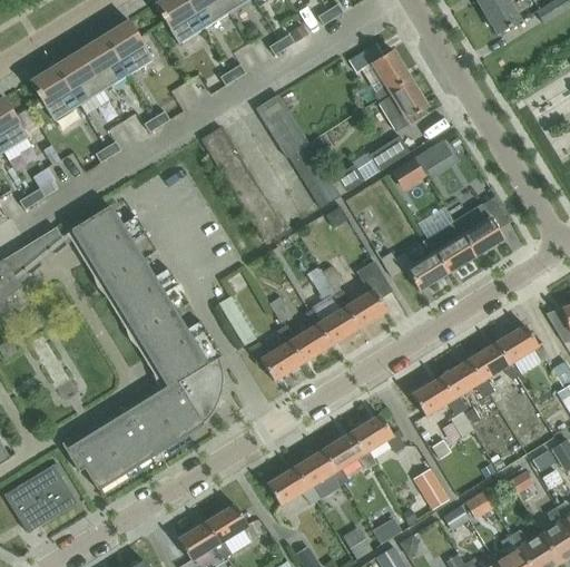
[(157,0),(154,2),(178,42),(203,27),(186,0),(157,0)]
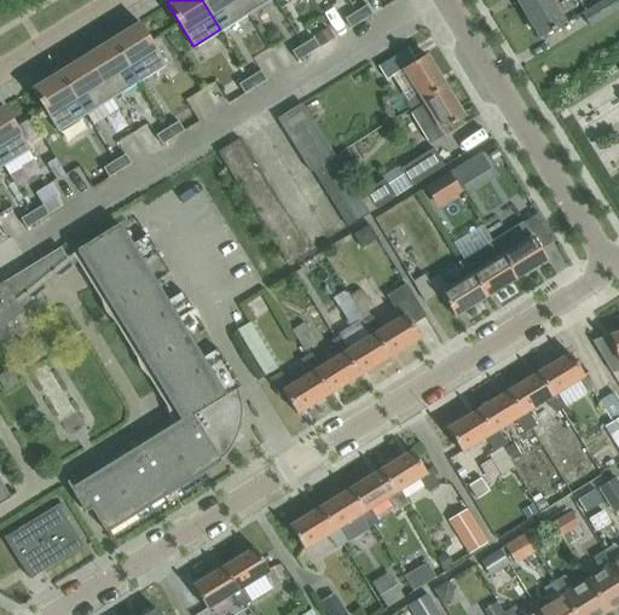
[(202,0),(220,29),(247,12),(238,0),(202,0)]
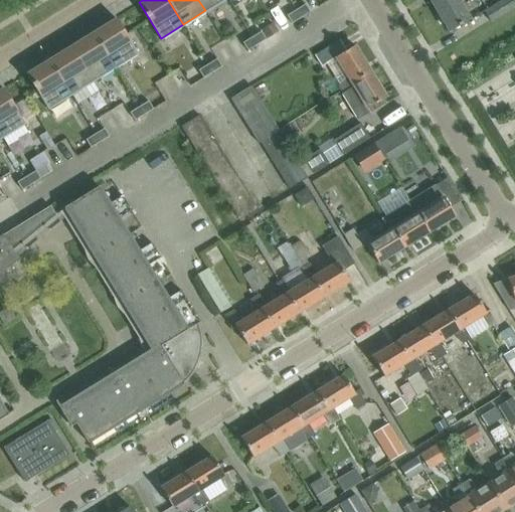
[(198,0),(205,10),(221,0),(198,0)]
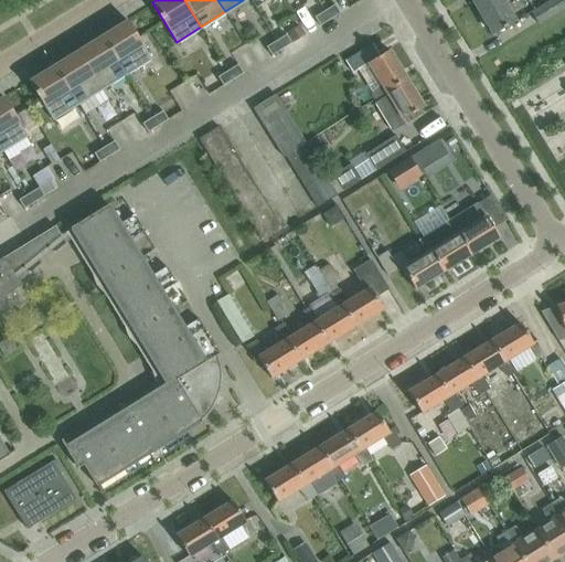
[(472,0),(493,33),(515,19),(503,0),(472,0)]
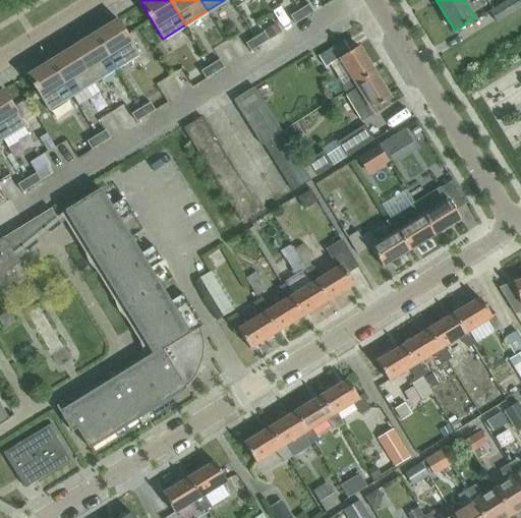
[(496,20),(520,4),(520,3),(518,0),(503,0),(488,8),(496,20)]
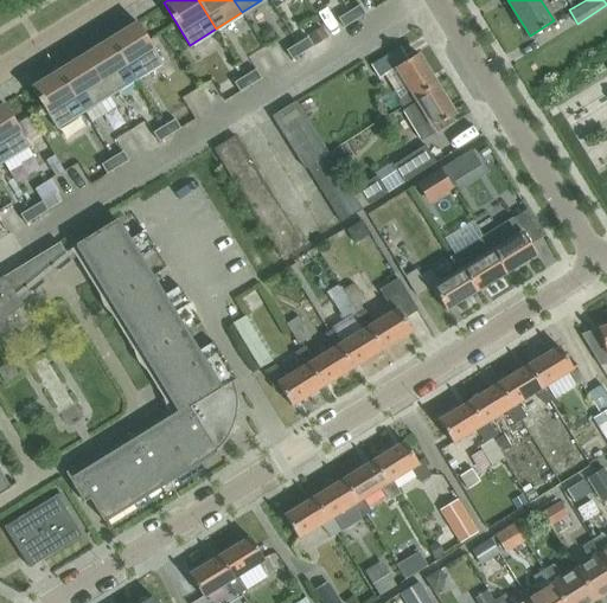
[(359,2),(349,10),(353,18),(365,12),(359,2)]
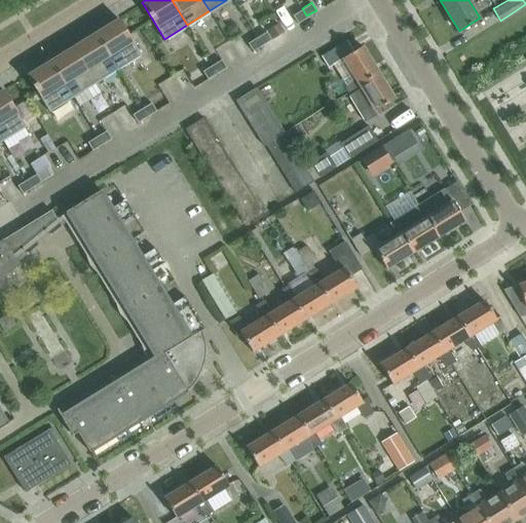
[(302,8),(292,13),(297,22),(306,15),(302,8)]
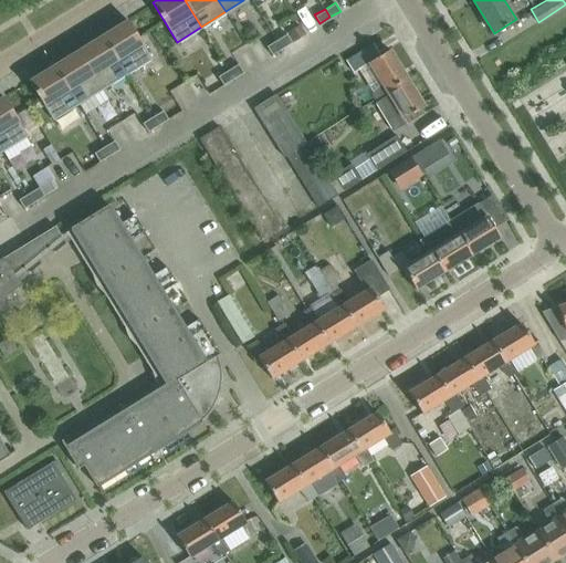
[(127,19),(102,34),(126,73),(152,58),(127,19)]
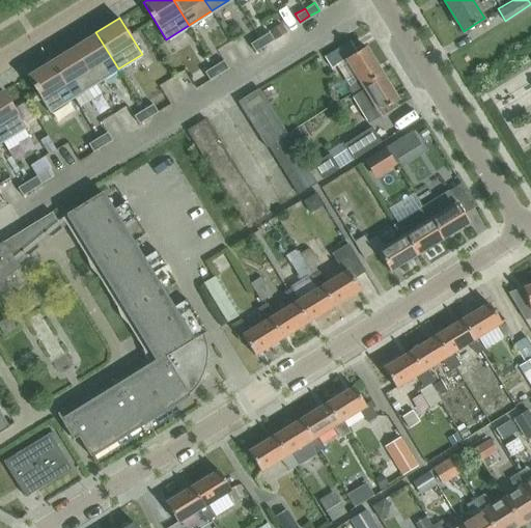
[(269,30),(259,36),(264,45),(274,38),(269,30)]
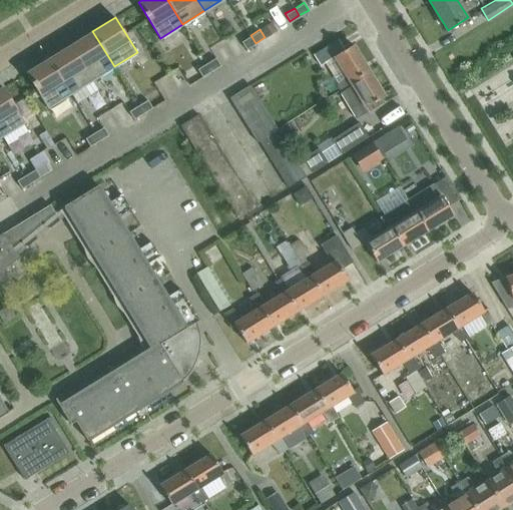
[(92,31),(70,44),(92,80),(114,66),(92,31)]
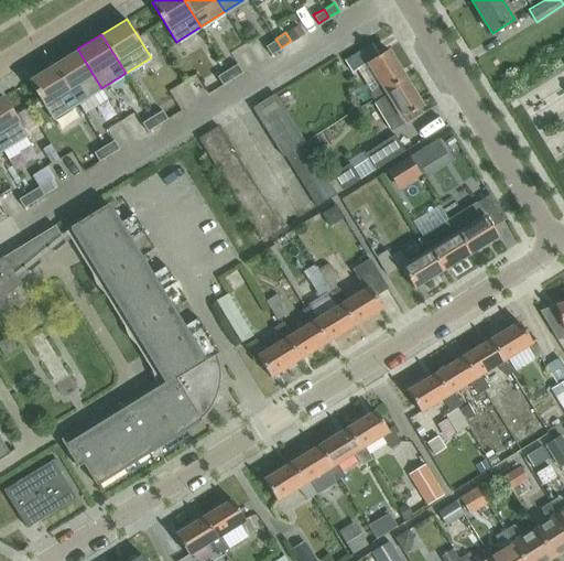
[(275,39),(266,44),(271,53),(281,47),(275,39)]
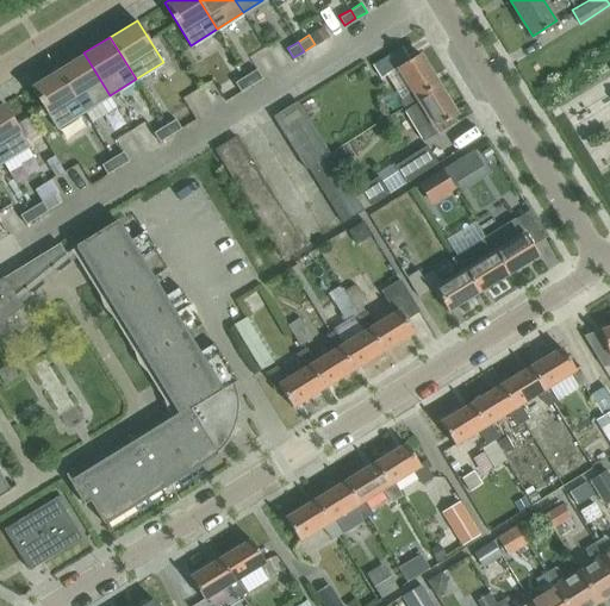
[(415,98),(439,82),(419,52),(410,58),(402,47),(373,64),(380,76),(386,73),(402,98),(398,101),(405,111),(417,104),(415,98)]
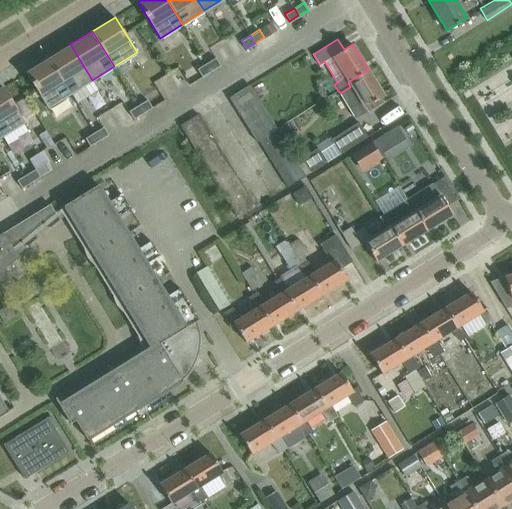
[(70,44),(48,58),(70,93),(92,80),(70,44)]
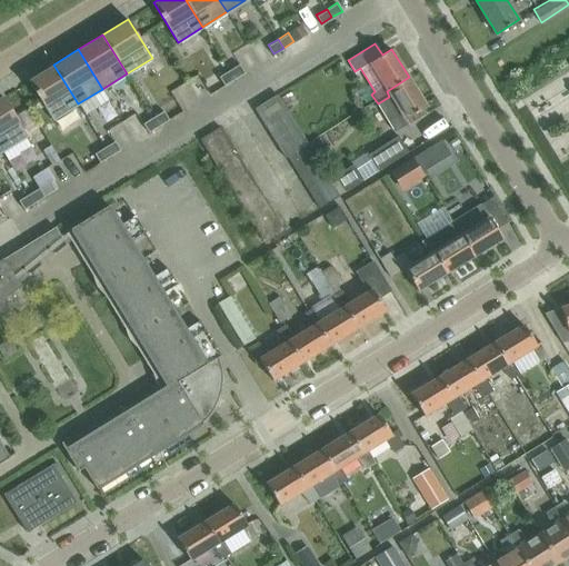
[(239,62),(229,69),(235,78),(245,71),(239,62)]
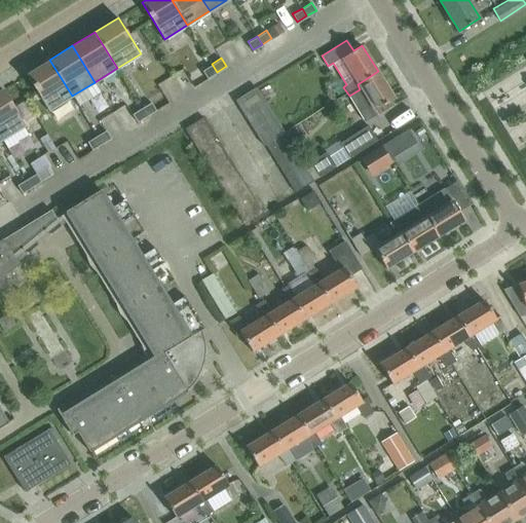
[(49,60),(27,74),(48,110),(72,96),(49,60)]
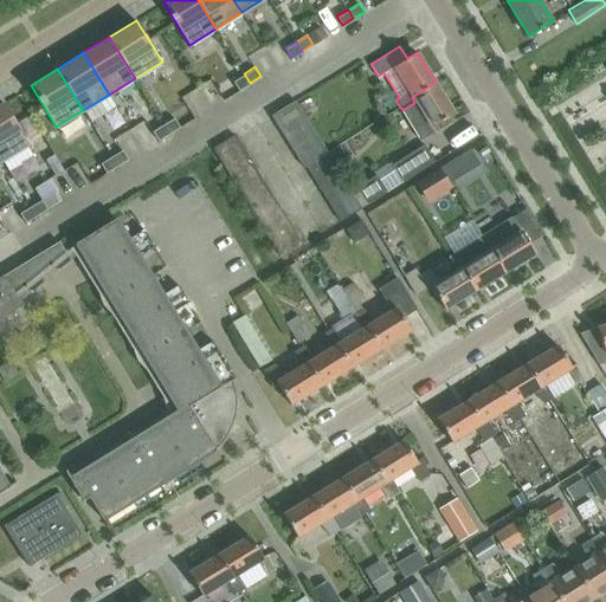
[(244,73),(233,79),(239,89),(250,83),(244,73)]
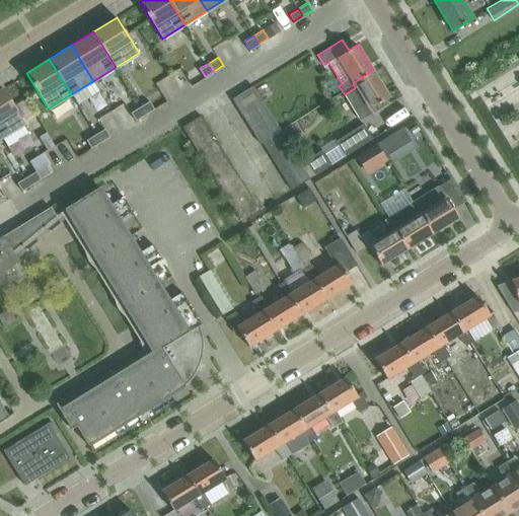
[(355,88),(345,94),(361,121),(372,114),(369,109),(389,96),(373,70),(353,83),(355,88)]
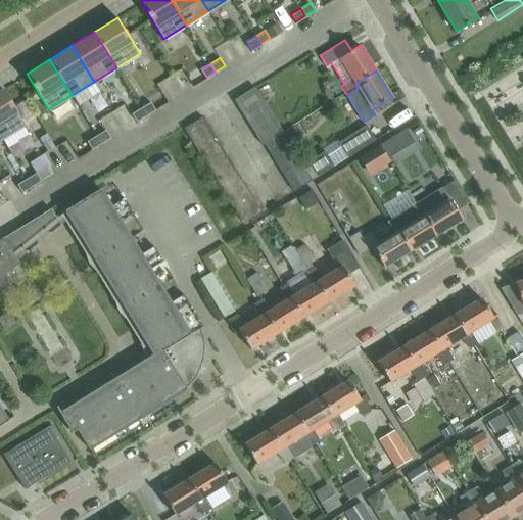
[(3,88),(0,89),(0,135),(2,138),(26,124),(3,88)]
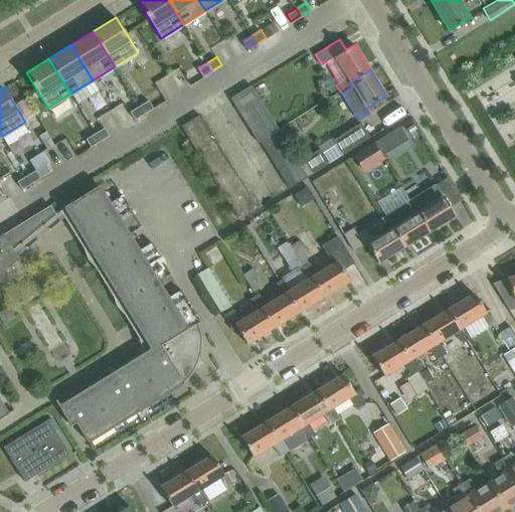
[(256,143),(259,142),(278,131),(250,87),(229,99),(256,143)]
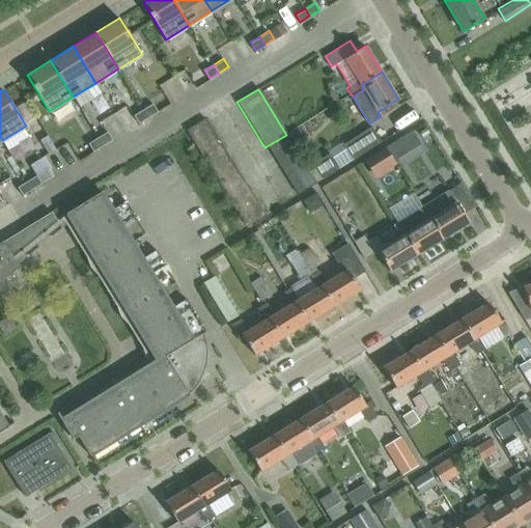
[(152,102),(143,108),(147,116),(158,110),(152,102)]
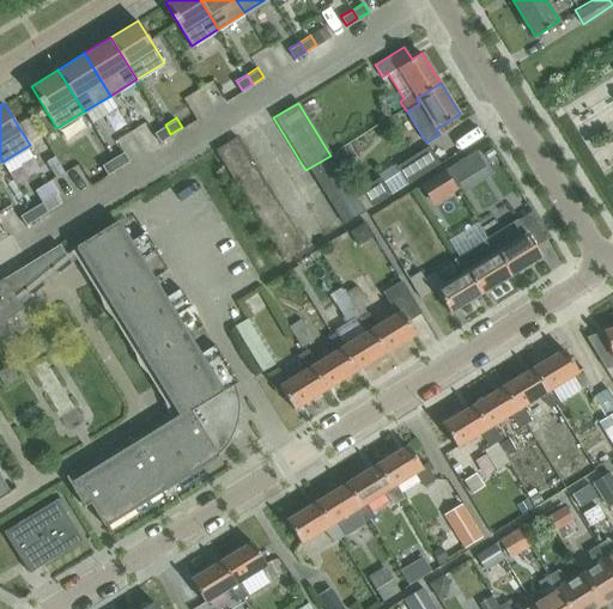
[(165,125),(153,132),(159,140),(170,134),(165,125)]
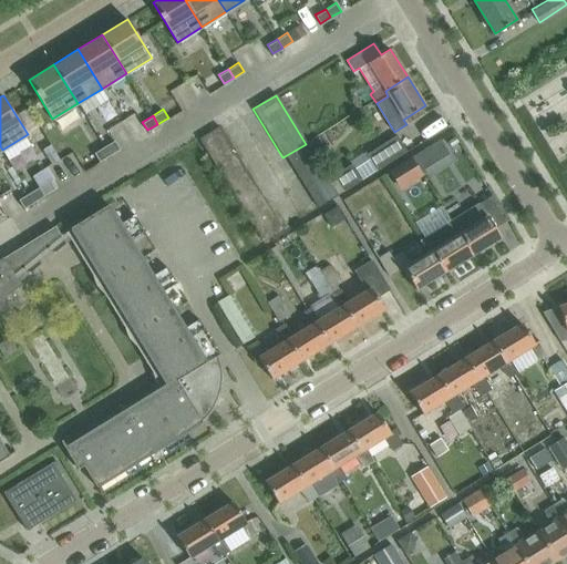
[(261,243),(281,229),(218,126),(198,140),(261,243)]
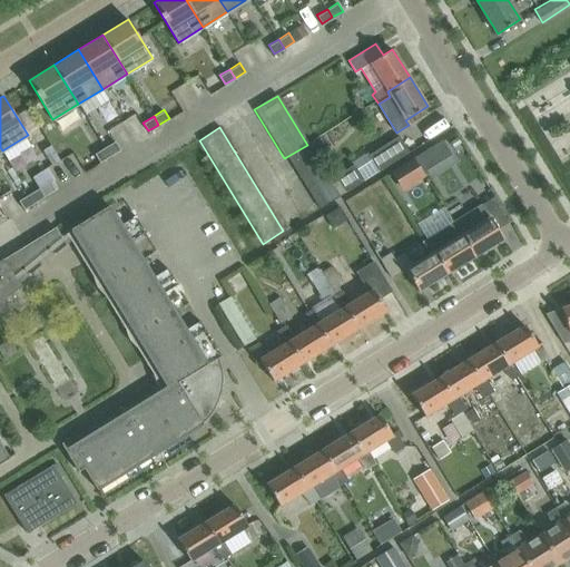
[(406,148),(399,137),(369,156),(379,172),(410,153),(406,148)]
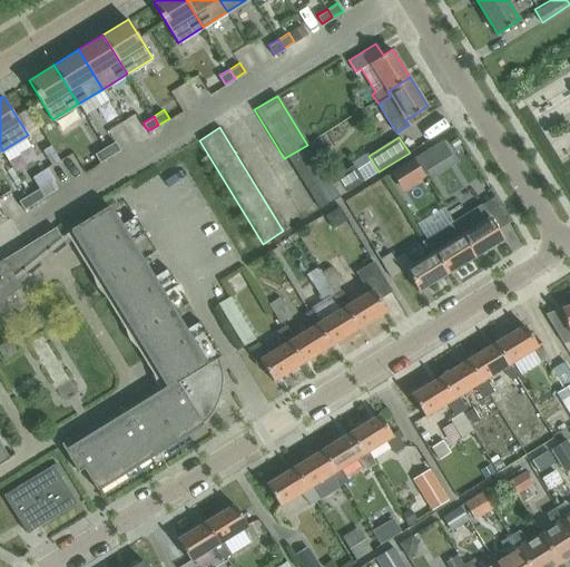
[(115,139),(105,146),(110,155),(120,148),(115,139)]
